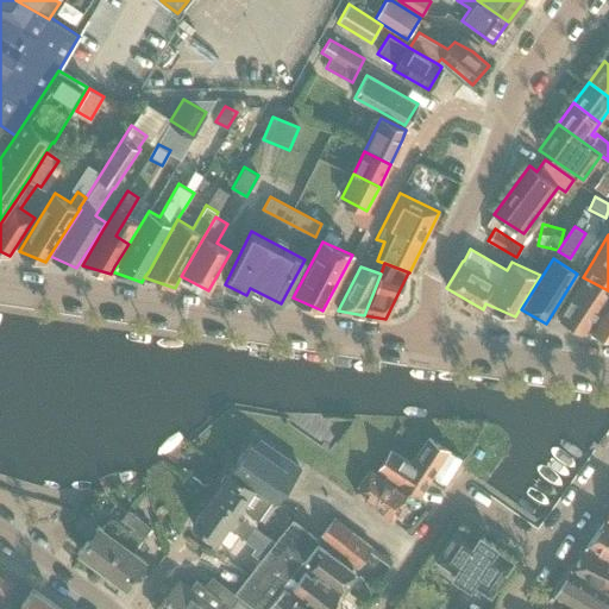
[(608,295),(608,290),(583,277),(571,295),(600,311),(608,295)]
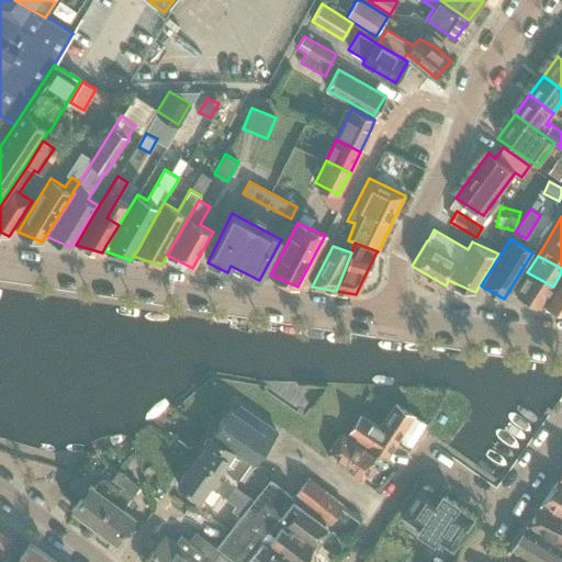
[(541,307),(553,287),(527,272),(514,293),(541,307)]
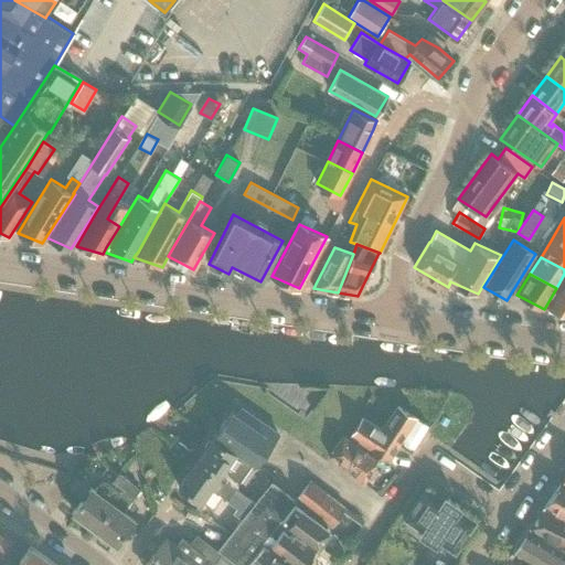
[(564,277),(546,307),(564,312),(564,277)]
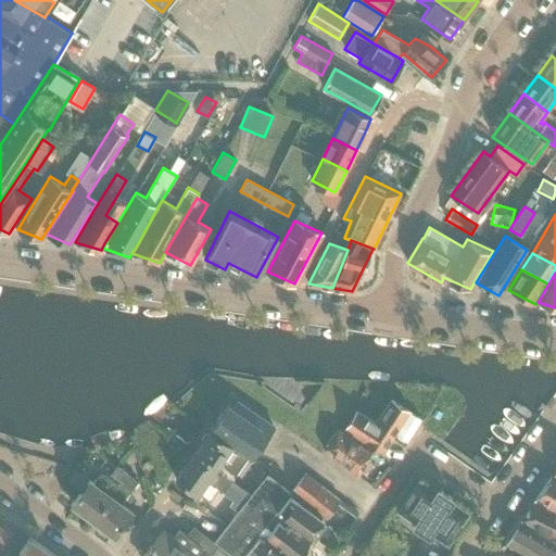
[(391,399),(376,422),(394,434),(411,411),(391,399)]
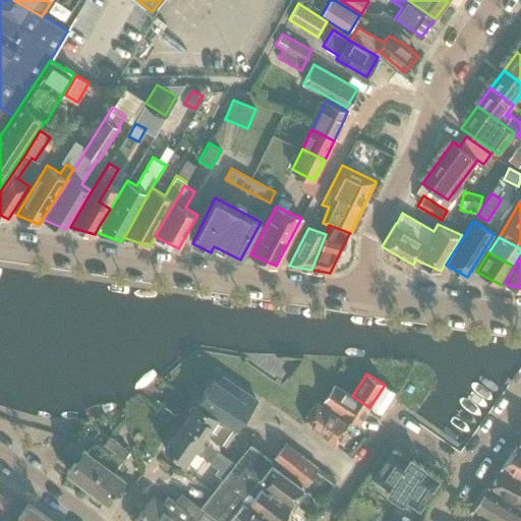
[(218,383),(214,380),(209,386),(208,385),(203,393),(204,394),(198,400),(237,427),(256,400),(222,375),(218,383)]
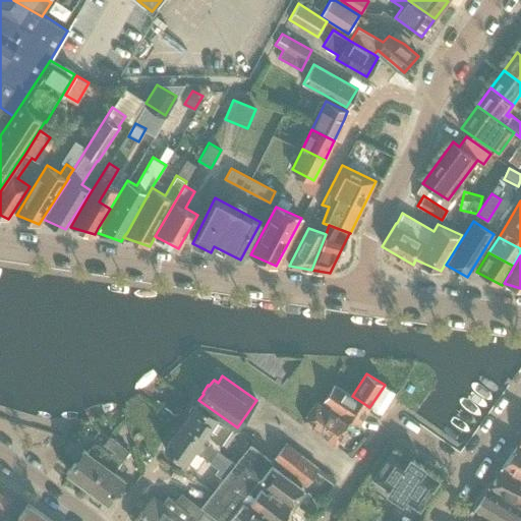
[(322,401),(358,425),(369,407),(352,396),(333,384),(322,401)]
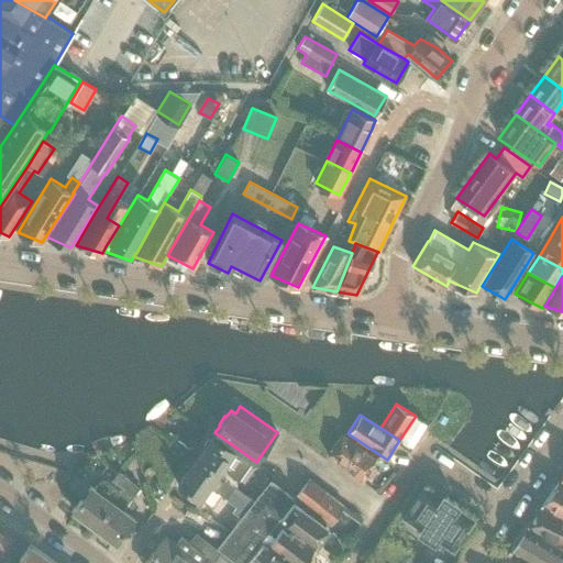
[(328,455),(361,481),(376,459),(342,433),(328,455)]
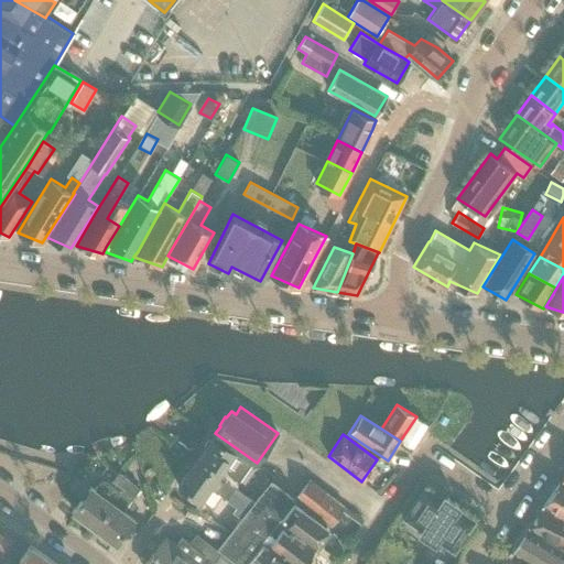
[(195,461),(235,487),(242,476),(227,465),(236,452),(213,435),(195,461)]
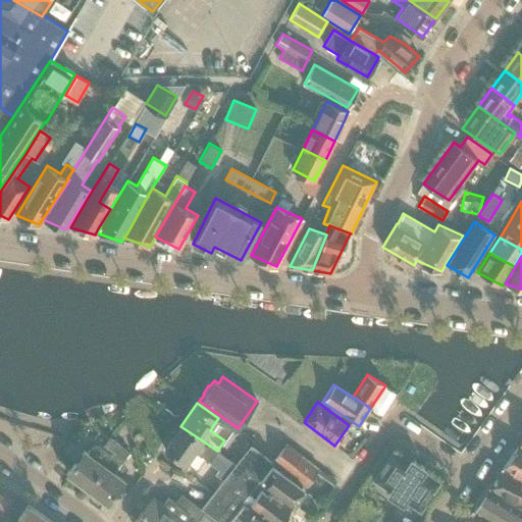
[(210,462),(217,451),(180,426),(164,449),(187,464),(195,452),(210,462)]
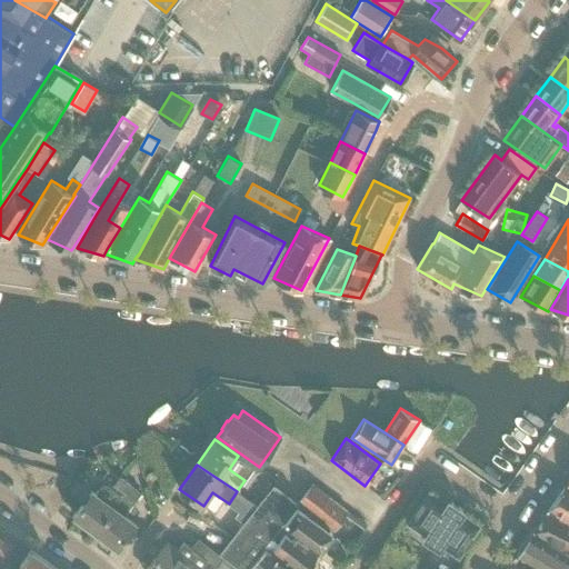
[(95,531),(130,485),(119,476),(111,487),(108,485),(101,483),(95,492),(91,490),(73,515),(95,531)]
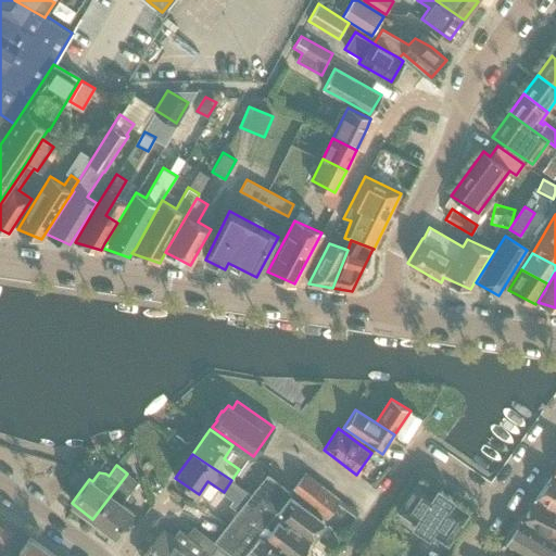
[(306,472),(290,492),(305,503),(305,502),(327,517),(339,498),(318,484),(319,483),(306,472)]
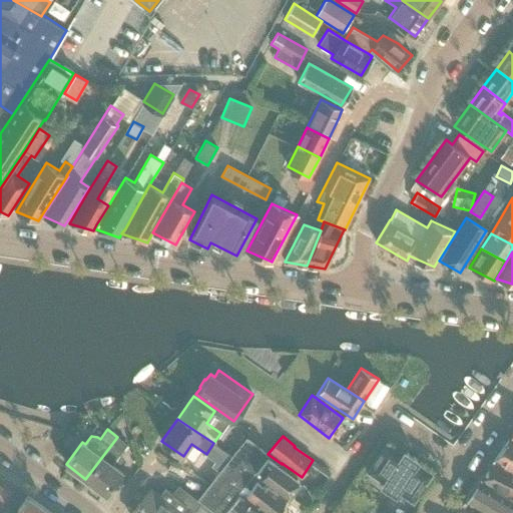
[(117,437),(85,479),(105,494),(122,472),(111,464),(127,444),(117,437)]
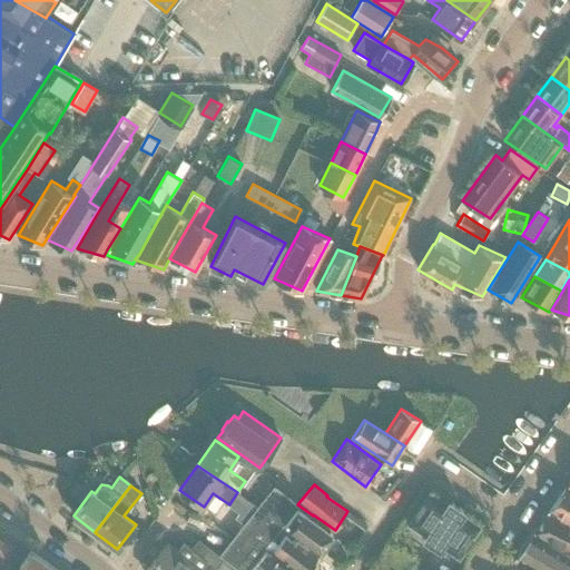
[(239,569),(245,569),(255,559),(264,547),(271,538),(282,524),(295,508),(297,504),(293,501),(274,485),(219,554),(223,557),(239,569)]
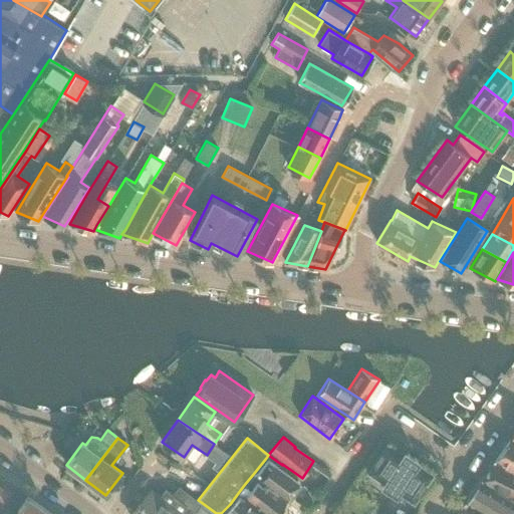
[(513,440),(510,439),(495,460),(513,470),(513,440)]
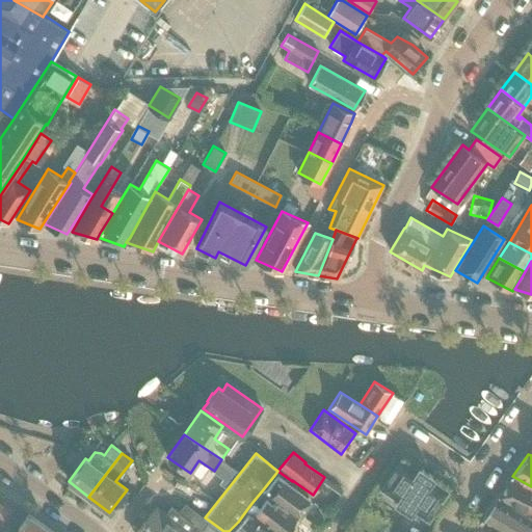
[(417,470),(400,459),(381,488),(397,499),(395,502),(409,511),(411,508),(428,520),(447,490),(431,479),(433,476),(419,467),(417,470)]
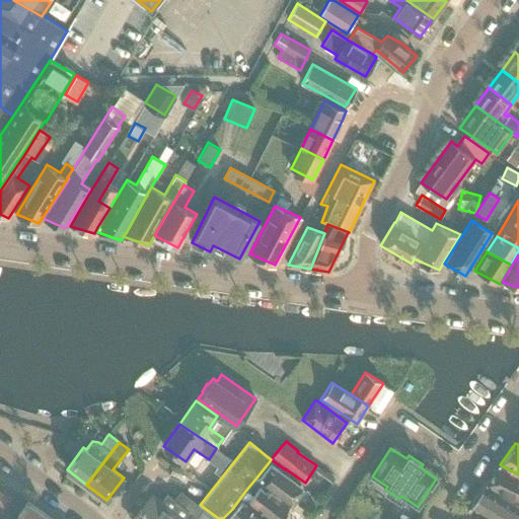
[(302,486),(269,462),(256,477),(292,502),(302,486)]
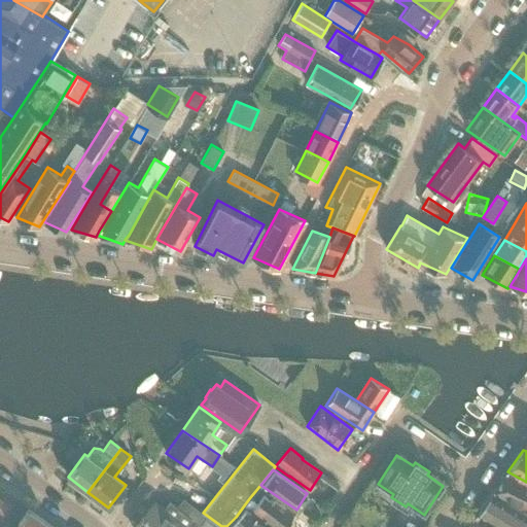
[(526,482),(506,472),(493,492),(526,508),(526,482)]
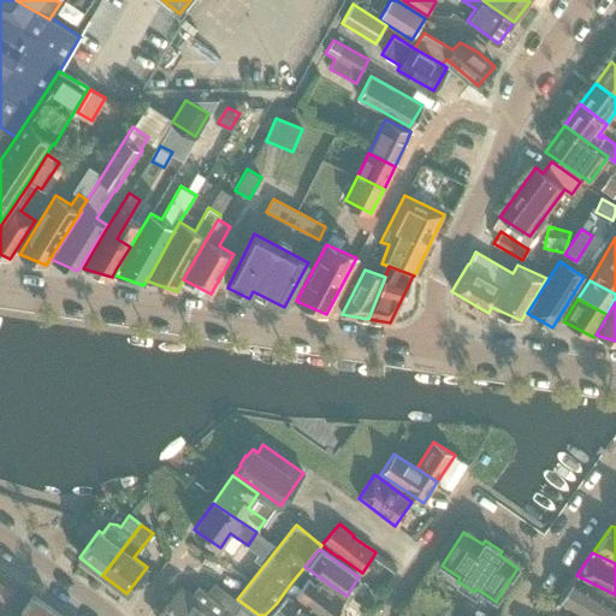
[(285,591),(318,615),(331,615),(344,598),(319,581),(318,582),(308,576),(300,587),(292,581),(285,591)]
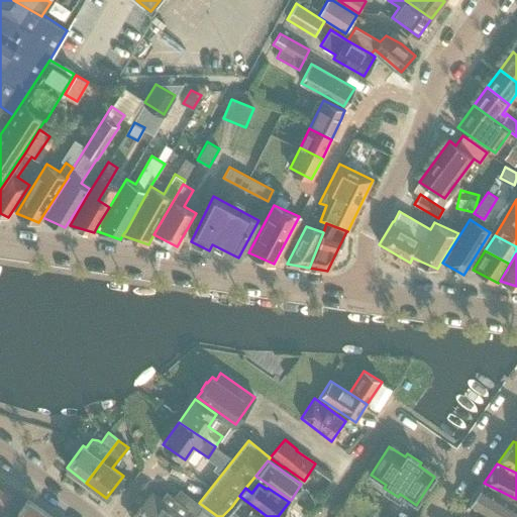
[(487,516),(516,516),(516,506),(482,486),(468,506),(487,516)]
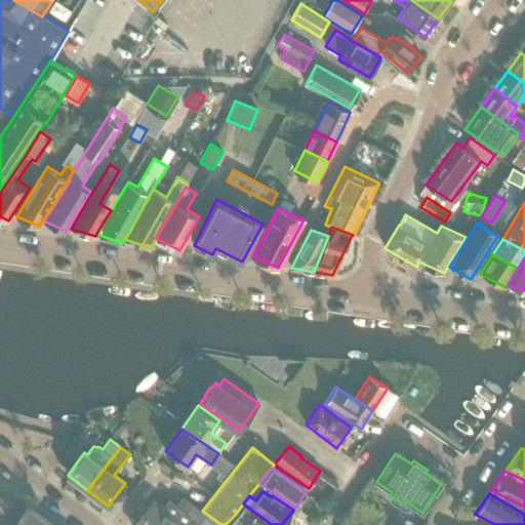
[(134,524),(186,524),(193,517),(198,522),(205,513),(202,511),(183,495),(175,505),(168,498),(162,507),(154,499),(134,524)]
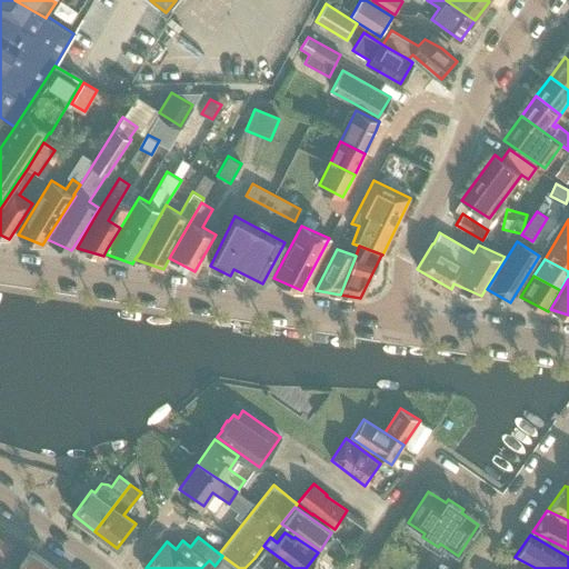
[(293,568),(263,546),(255,558),(262,563),(257,568),(293,568)]
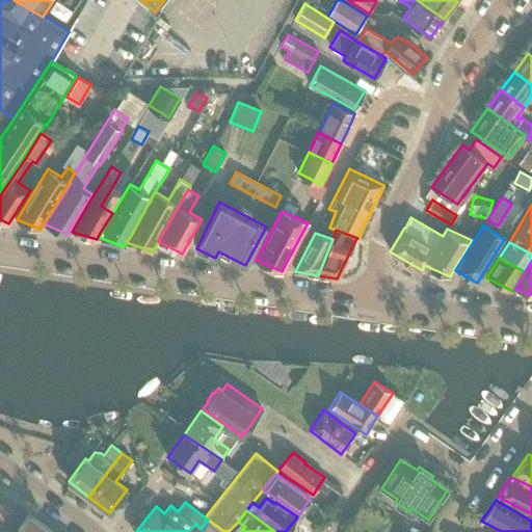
[(54,531),(29,513),(17,531),(18,531),(54,531)]
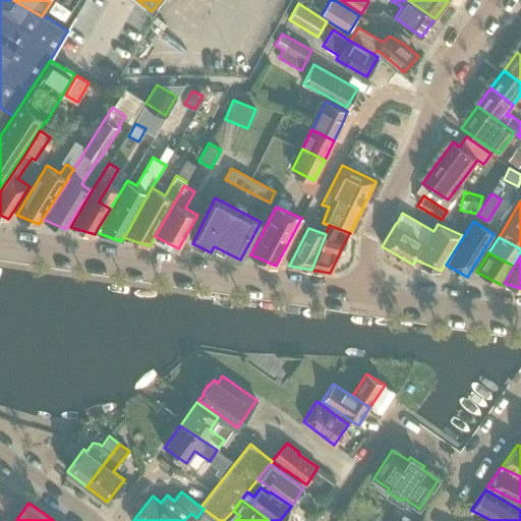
[(490,520),(471,510),(462,520),(490,520)]
